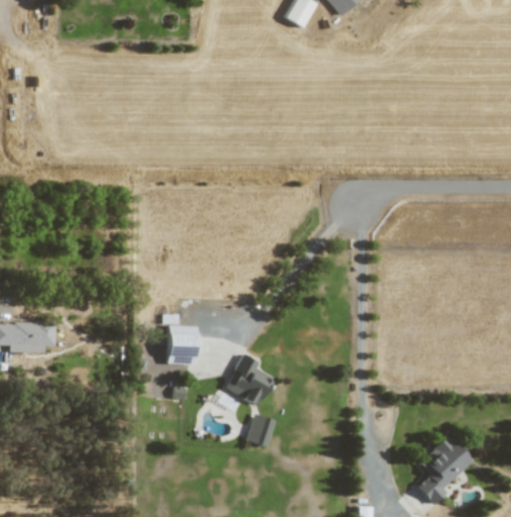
[(295,0),(286,16),(303,27),(317,4),(311,0),(295,0)]
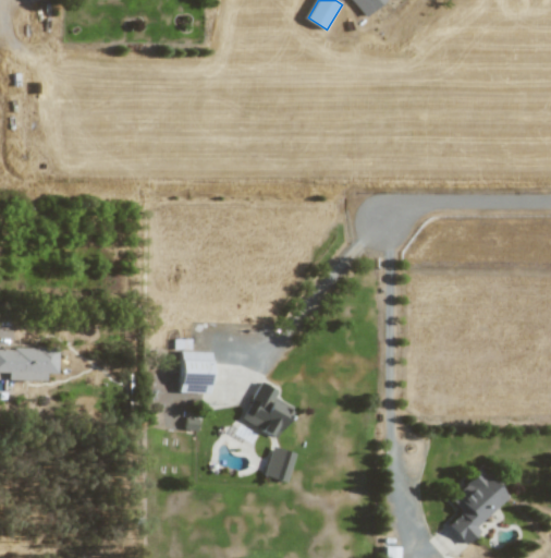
[(388,0),(354,0),(369,17),(388,0)]
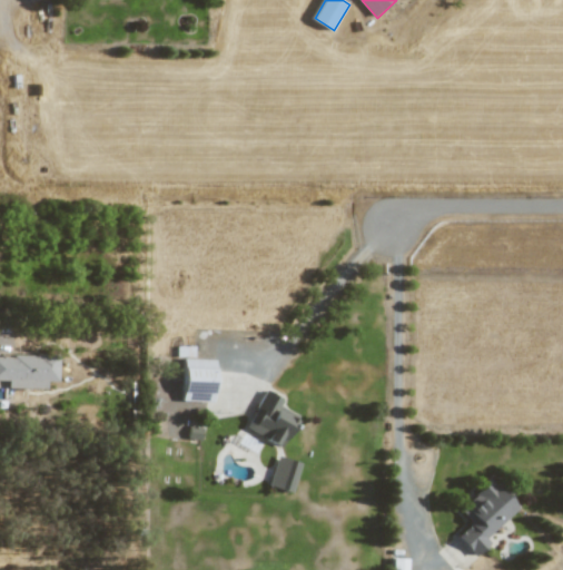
[(51,389),(51,381),(62,382),(63,356),(0,354),(0,380),(12,380),(12,387),(51,389)]
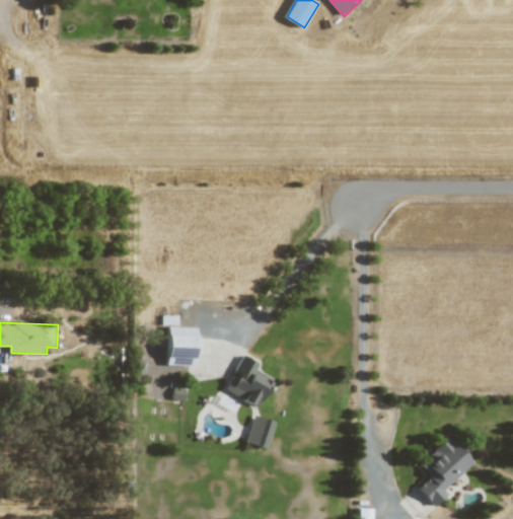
[(199,327),(170,326),(169,364),(198,365),(199,327)]
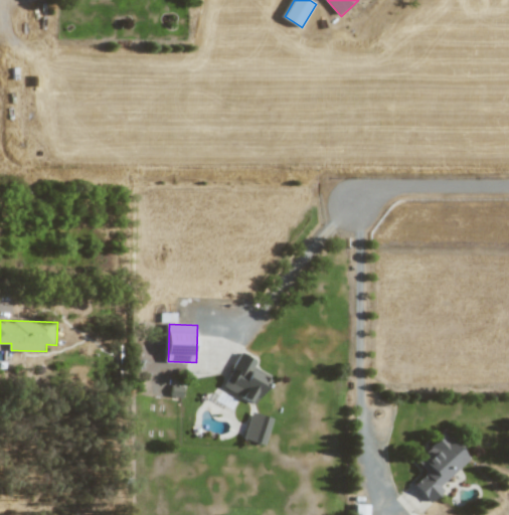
[(226,387),(260,403),(274,375),(257,366),(259,361),(243,353),(226,387)]
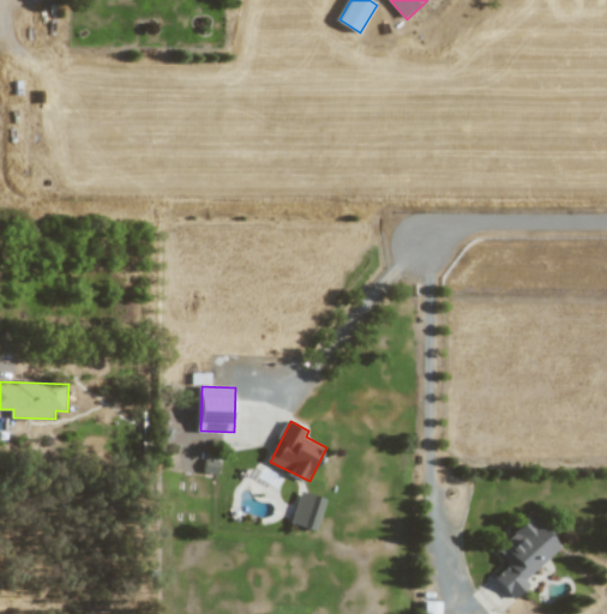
[(319,530),(329,499),(304,491),(294,522),(319,530)]
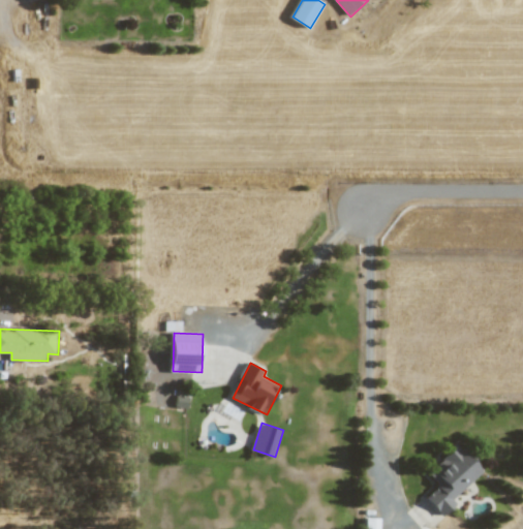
[(455,499),(485,472),(459,444),(429,472),(441,485),(428,497),(444,516),(458,503),(455,499)]
